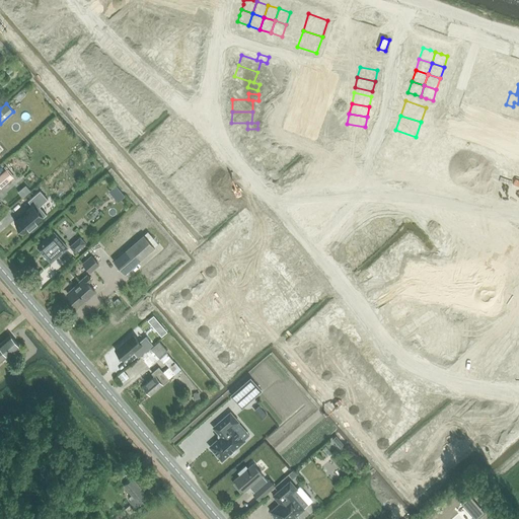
[(347,124),(345,134),(362,138),(365,127),(347,124)]
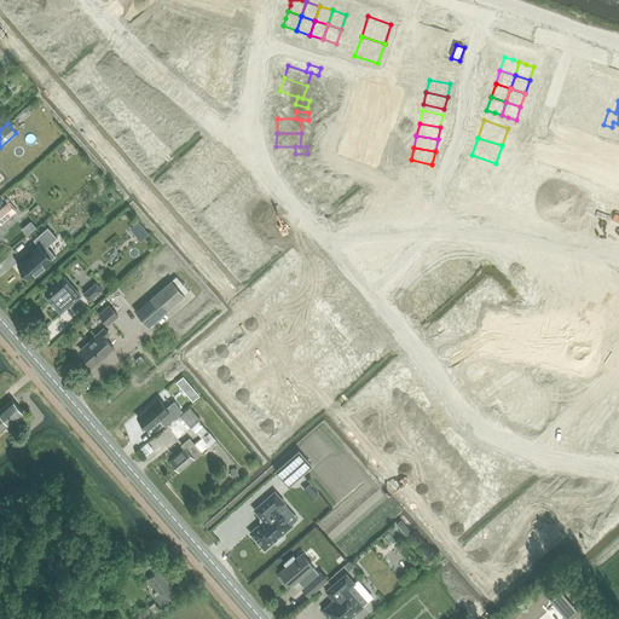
[(330,168),(300,169),(300,189),(330,187),(330,168)]
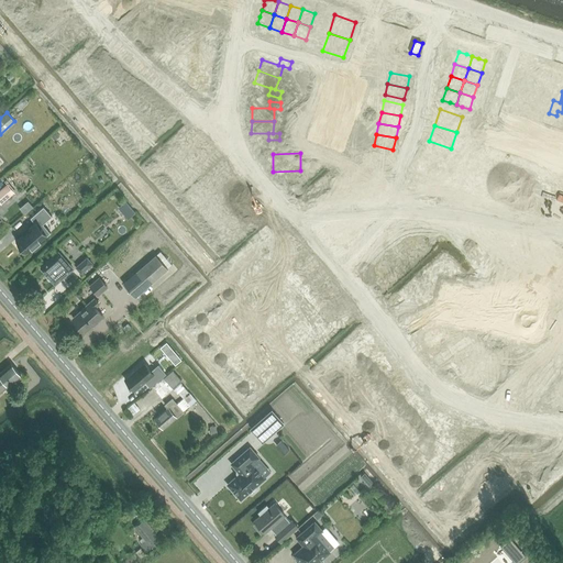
[(423,156),(418,172),(440,179),(445,164),(423,156)]
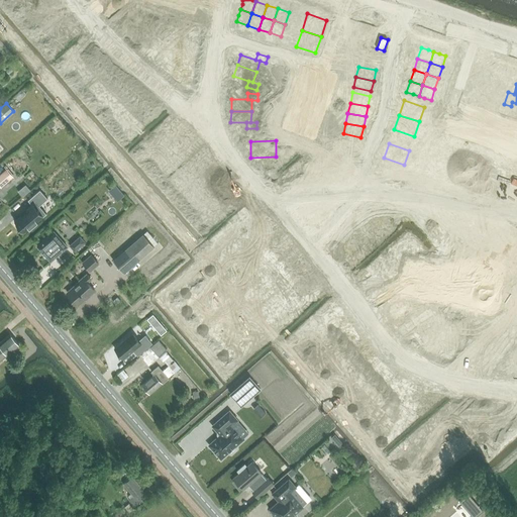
[(0,174),(0,186),(1,187),(13,177),(7,169),(0,174)]
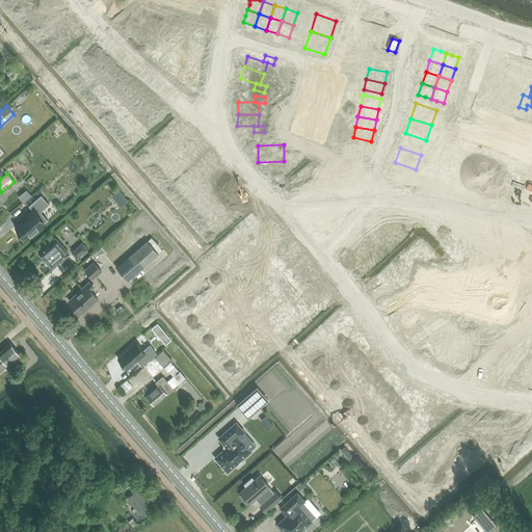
[(460,175),(456,195),(473,200),(477,179),(460,175)]
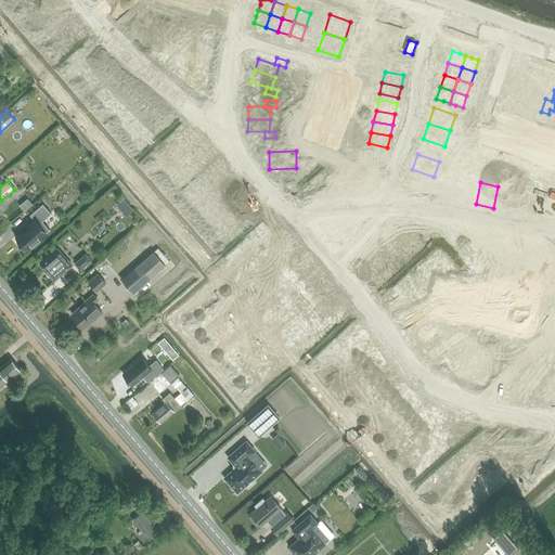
[(554,197),(550,196),(545,218),(554,219),(554,197)]
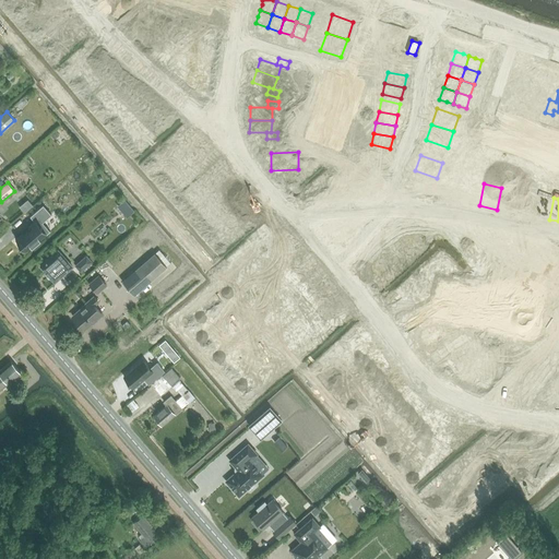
[(51,215),(44,205),(31,216),(35,222),(28,227),(30,228),(24,234),(23,232),(16,238),(15,237),(15,238),(27,251),(50,230),(43,223),(51,215)]
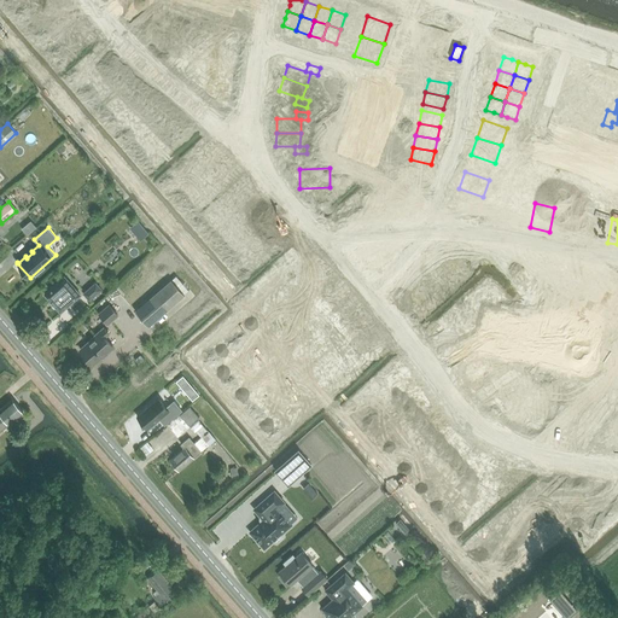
[(143,228),(138,233),(143,239),(149,234),(143,228)]
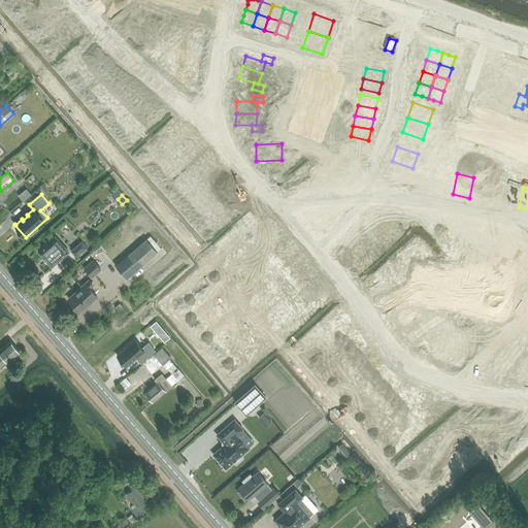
[(433,220),(429,242),(446,245),(451,224),(433,220)]
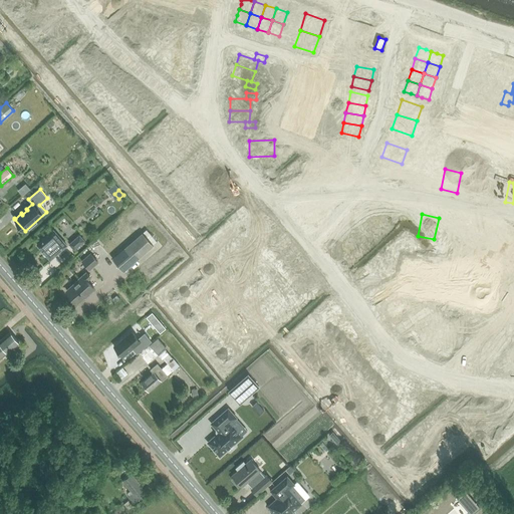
[(457,230),(453,247),(470,251),(474,229),(464,227),(463,232),(457,230)]
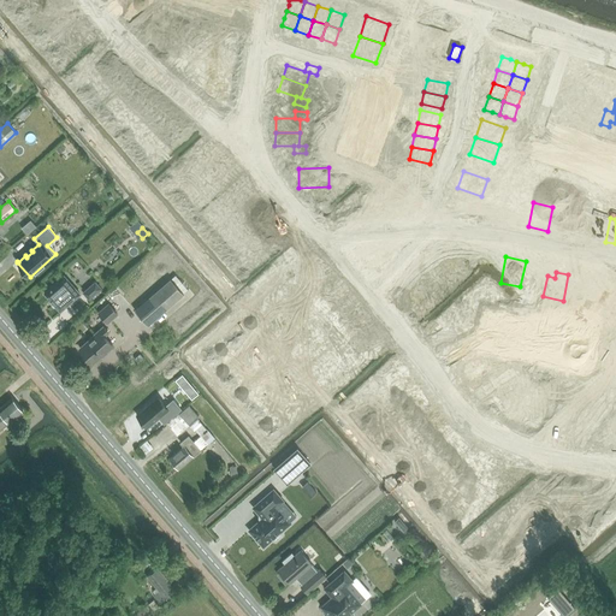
[(81,294),(65,276),(45,294),(60,312),(81,294)]
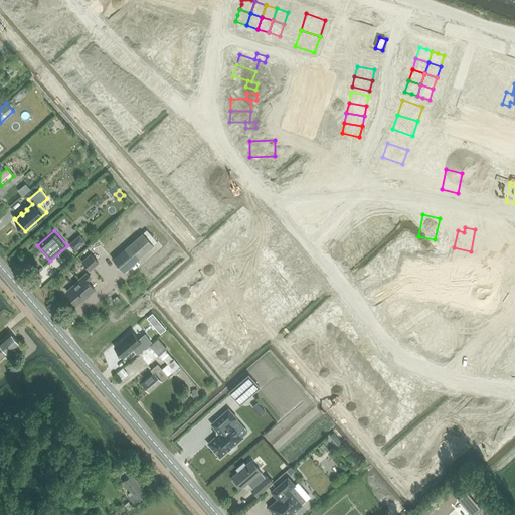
[(114,260),(124,273),(155,246),(144,234),(114,260)]
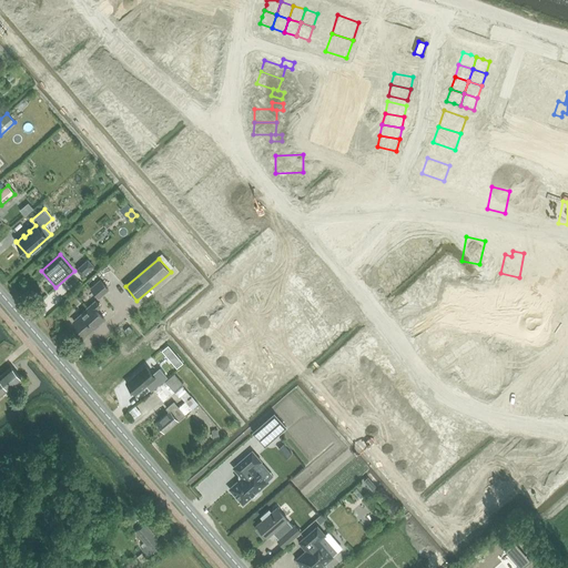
[(78,270),(82,275),(93,266),(89,261),(78,270)]
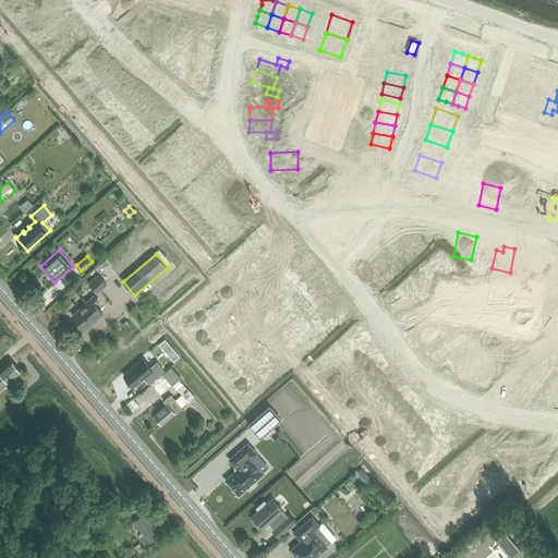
[(383,257),(364,271),(371,280),(389,266),(383,257)]
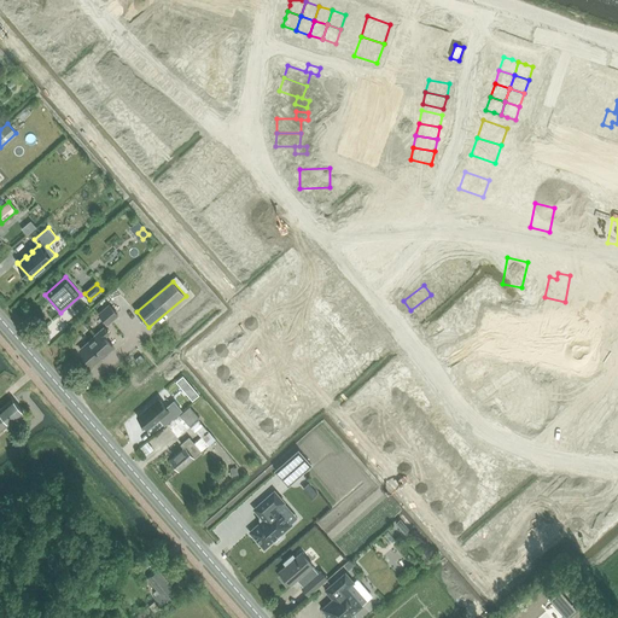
[(431,295),(410,310),(418,320),(438,304),(431,295)]
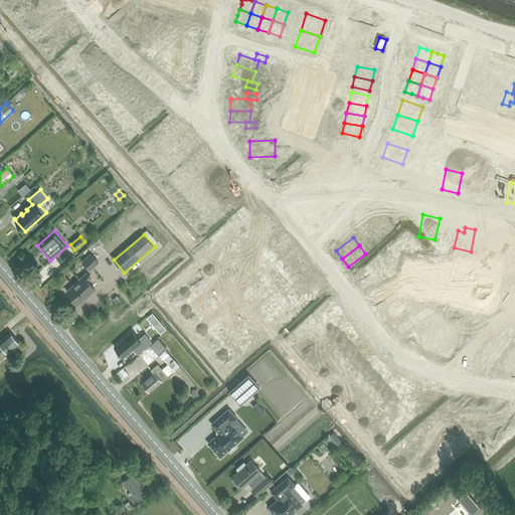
[(270,258),(262,265),(266,269),(271,265),(278,274),(294,261),(286,251),(274,263),(270,258)]
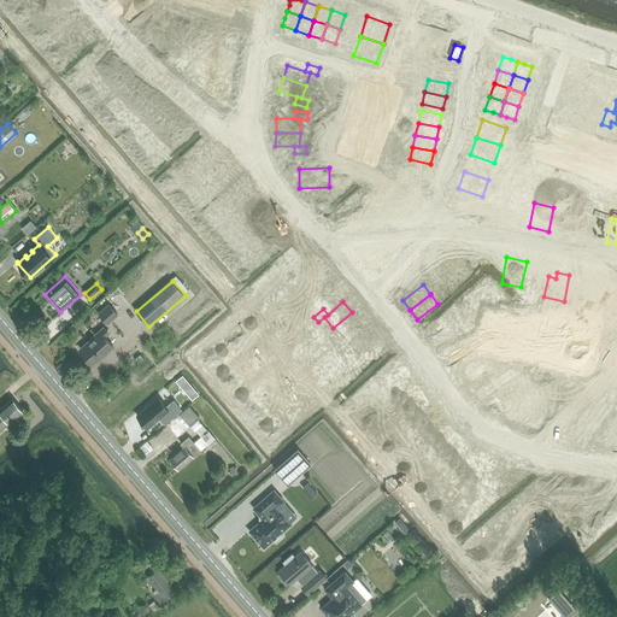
[(438,304),(417,319),(424,329),(445,313),(438,304)]
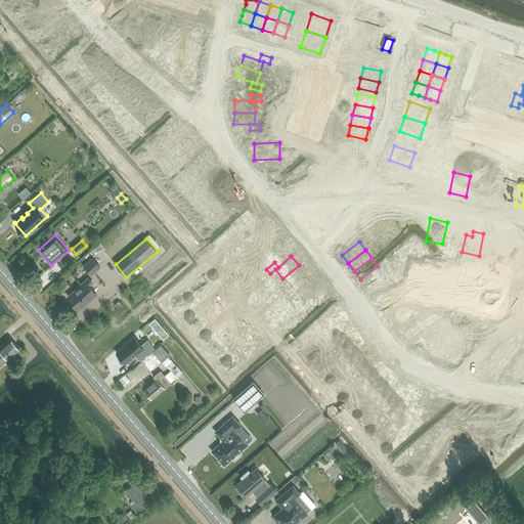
[(85,266),(92,274),(100,267),(93,259),(85,266)]
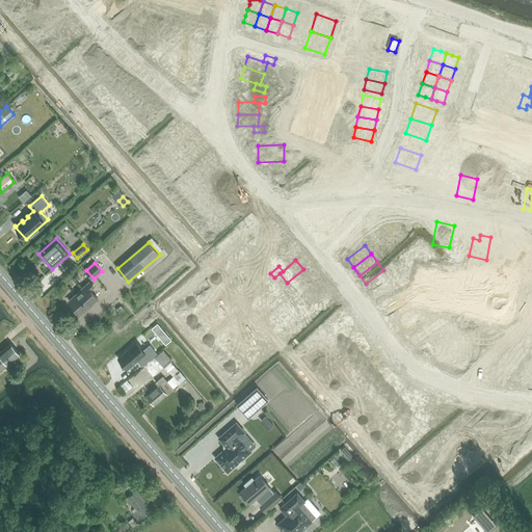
[(303,269),(287,283),(295,292),(290,295),(294,300),(302,293),(298,289),(311,277),(303,269)]
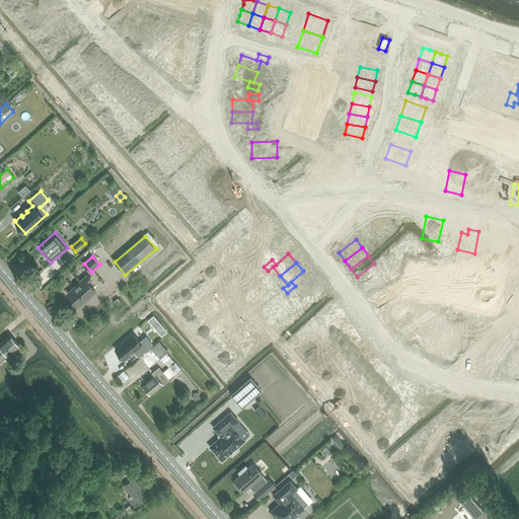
[(374,264),(357,277),(364,285),(380,272),(374,264)]
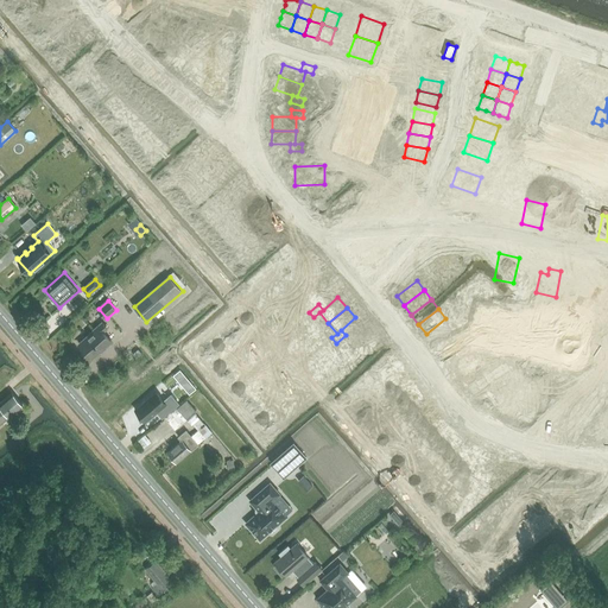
[(78,343),(82,347),(81,347),(88,355),(89,355),(92,359),(101,352),(101,350),(105,347),(105,348),(112,342),(103,333),(107,329),(102,323),(94,330),(78,343)]
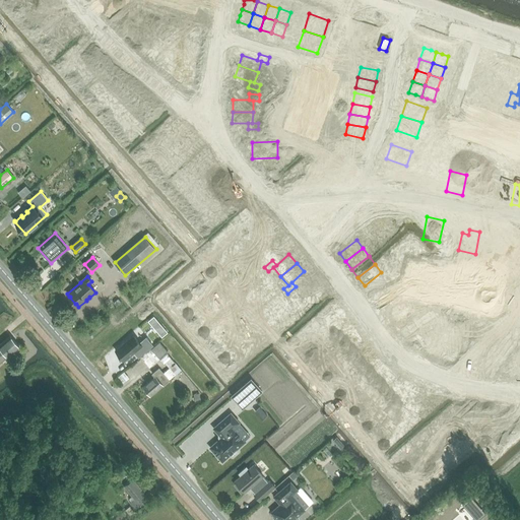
[(402,304),(389,321),(398,328),(411,311),(402,304)]
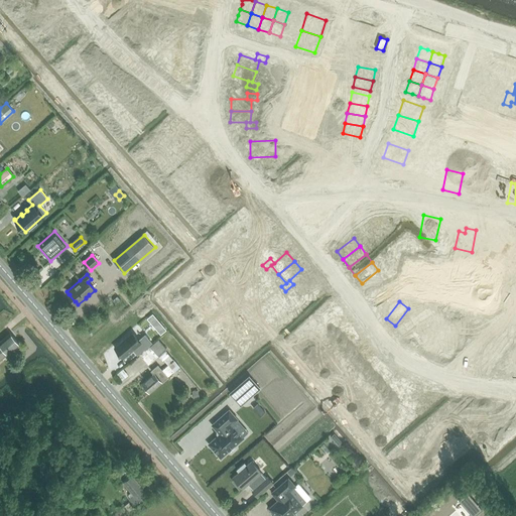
[(408,308),(395,326),(403,332),(416,315),(408,308)]
